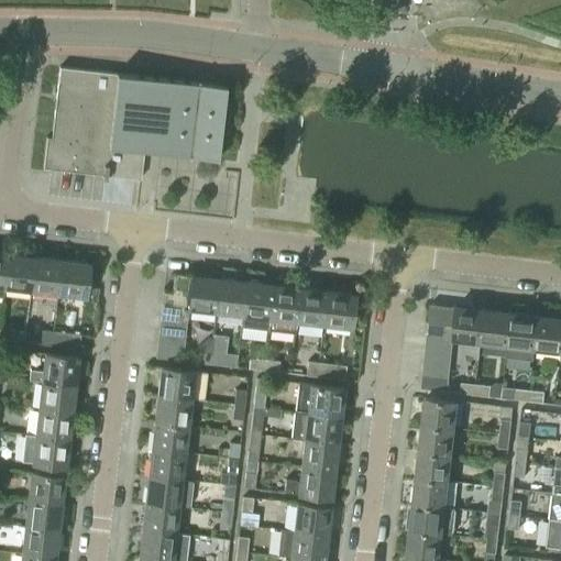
[(48,138),(45,168),(48,169),(105,175),(105,178),(109,179),(109,176),(141,180),(142,180),(145,152),(200,157),(201,158),(219,160),(220,160),(222,141),(228,86),(209,84),(202,84),(119,74),(110,73),(99,72),(62,67),(59,83),(58,99),(57,103),(55,131),(54,139),(48,138)]
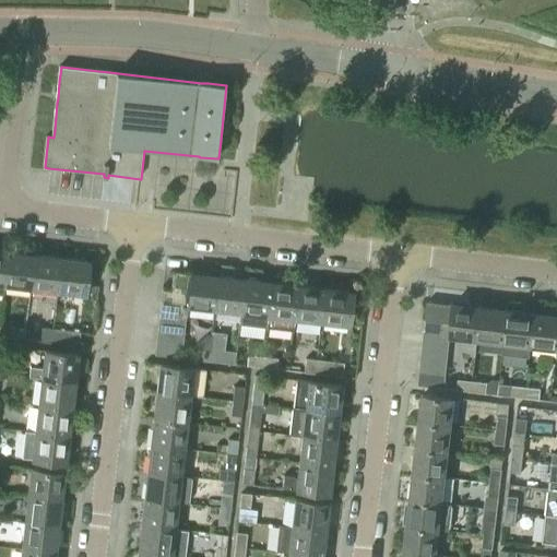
[(32,289),(36,257),(9,253),(4,286),(6,286),(32,289)]
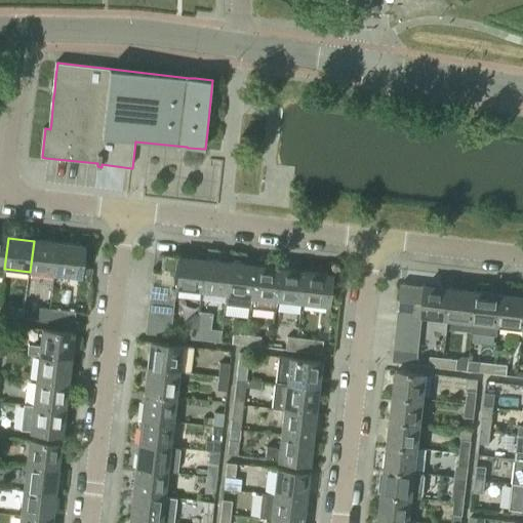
[(55,275),(58,244),(34,241),(30,272),(55,275)]
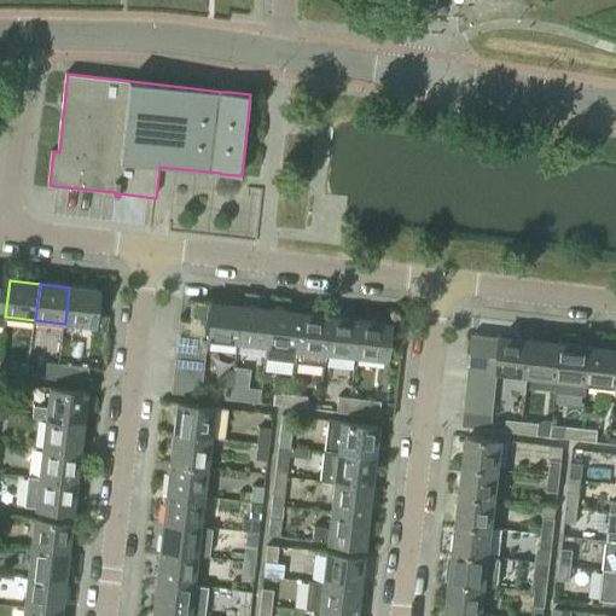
[(69,288),(65,324),(96,326),(99,291),(69,288)]
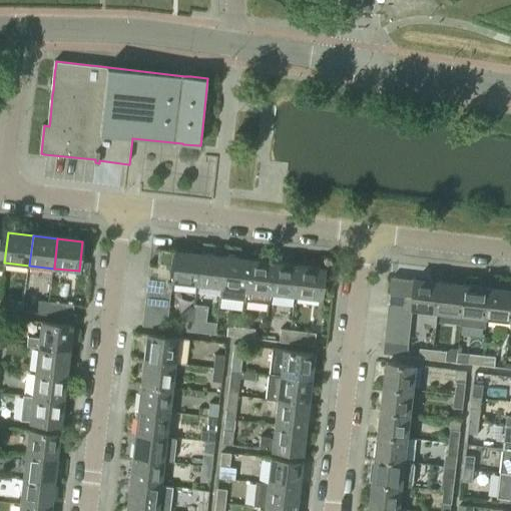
[(197,286),(200,256),(160,250),(158,268),(174,270),(172,282),(172,283),(197,286)]
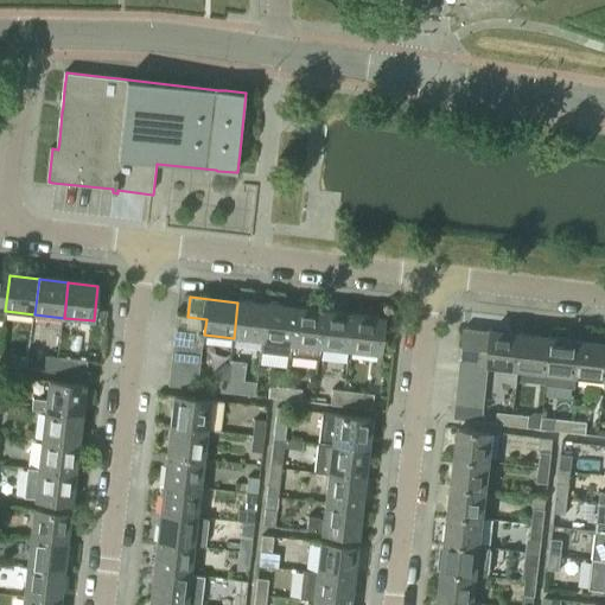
[(262,342),(267,305),(237,303),(234,338),(261,341),(262,342)]
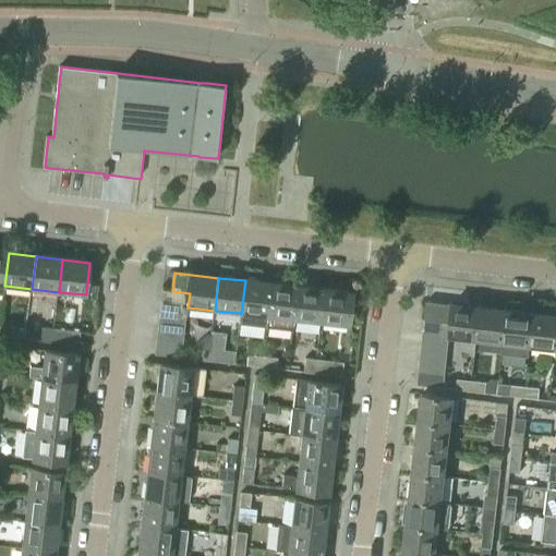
[(267,329),(272,283),(245,280),(241,314),(240,313),(238,326),(267,329)]
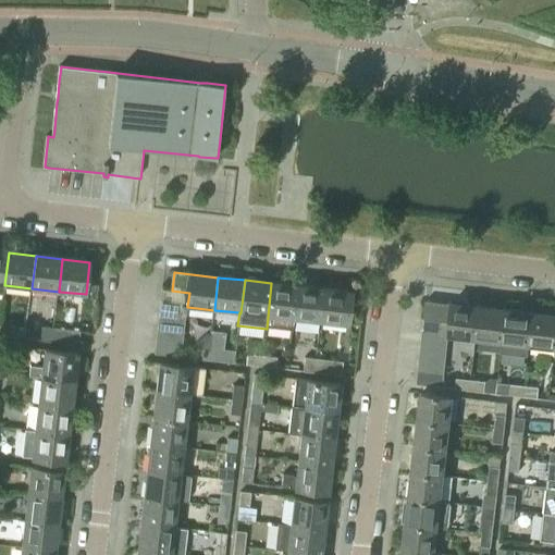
[(294,319),(298,286),(271,283),(267,329),(292,331),(294,319)]
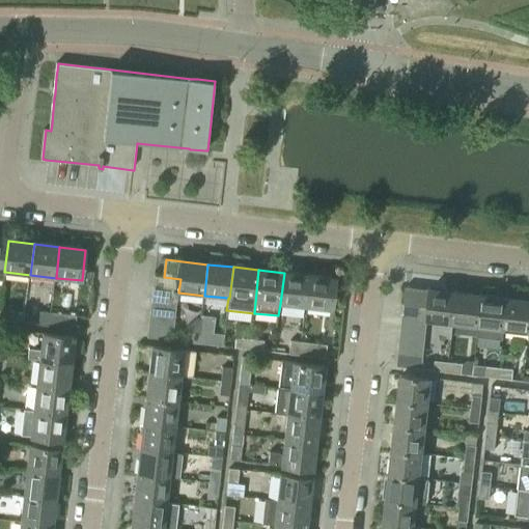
[(306,307),(309,276),(284,273),(280,304),(306,307)]
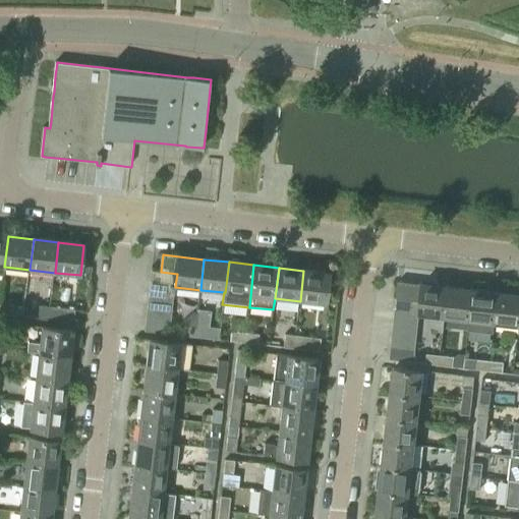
[(177,274),(161,272),(153,271),(151,283),(175,286),(177,274)]
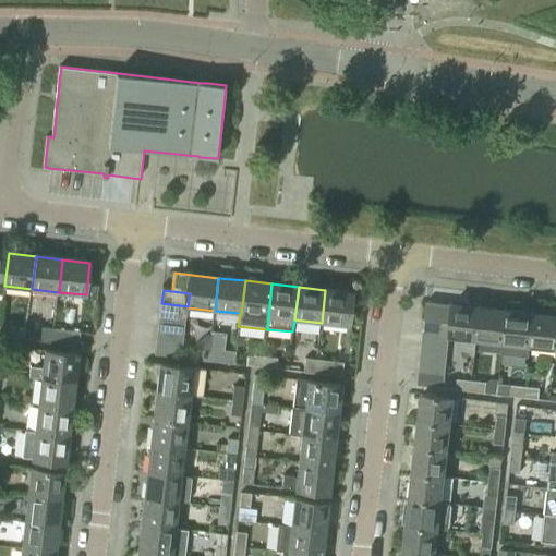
[(325,290),(322,323),(348,325),(352,293),(325,290)]
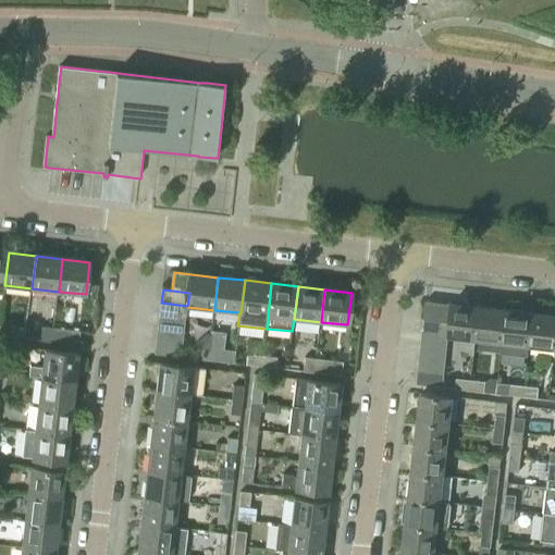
[(187,307),(187,306),(161,303),(160,316),(186,319),(187,307)]
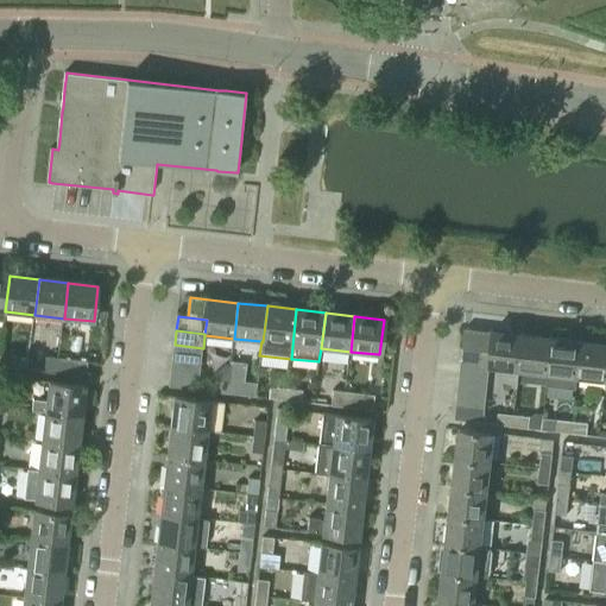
[(466,330),(465,347),(493,351),(494,334),(466,330)]
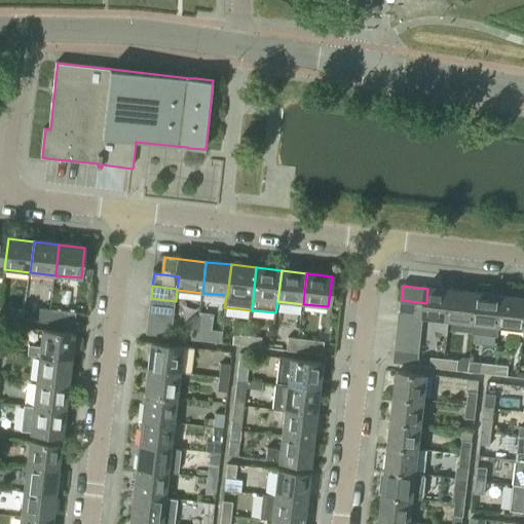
[(426,303),(424,319),(450,321),(453,290),(428,288),(427,289),(426,303)]
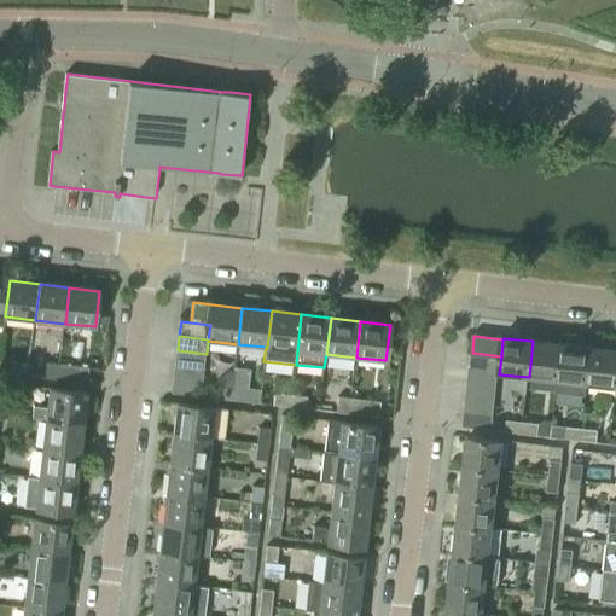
[(533,341),(529,377),(558,381),(563,344),(533,341)]
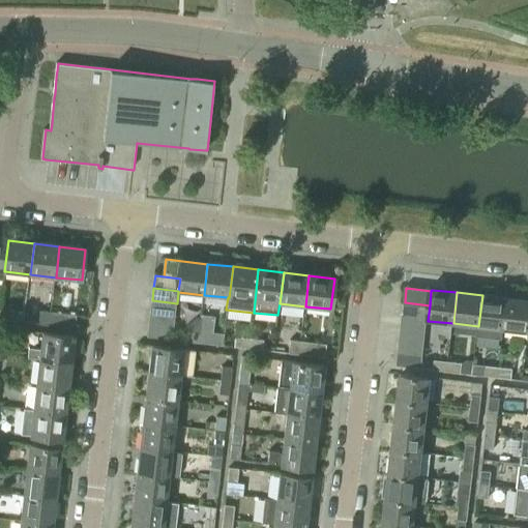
[(478,326),(477,336),(503,340),(504,329),(507,298),(482,295),(478,326)]
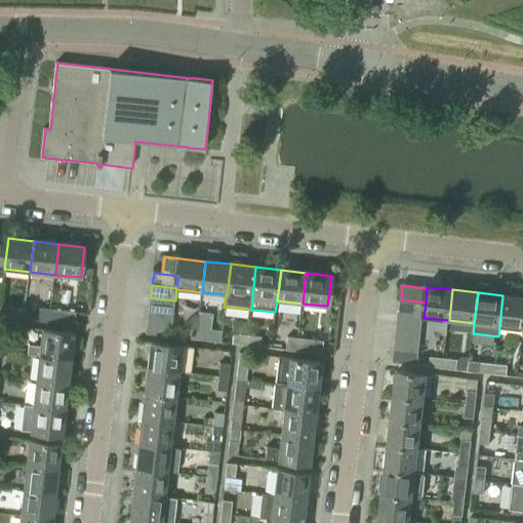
[(522,297),(503,295),(499,326),(522,329),(522,297)]
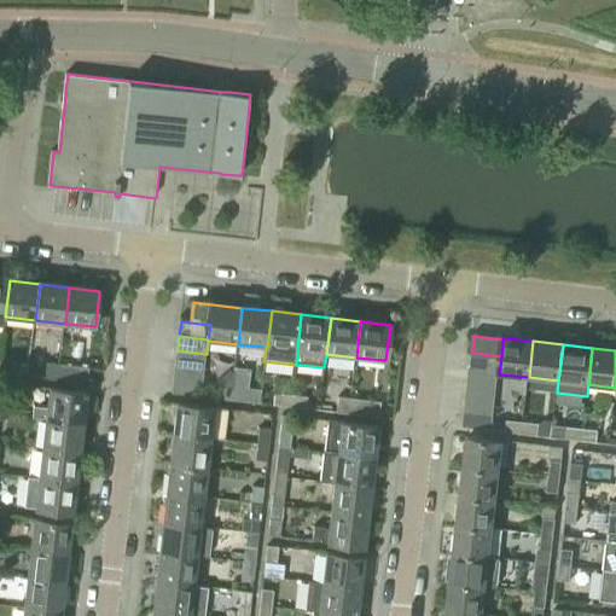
[(205,368),(207,354),(178,350),(176,365),(205,368)]
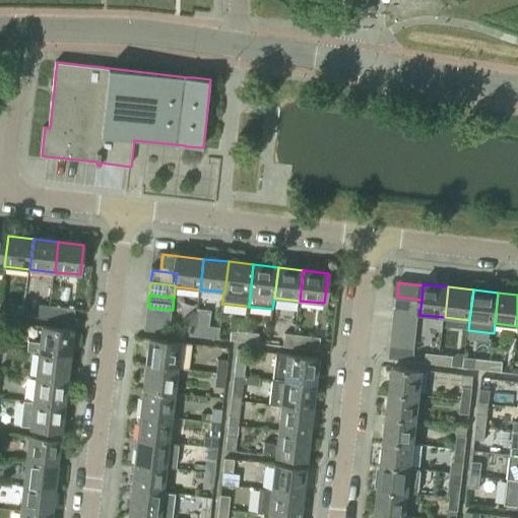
[(397,297),(395,312),(419,315),(422,300),(397,297)]
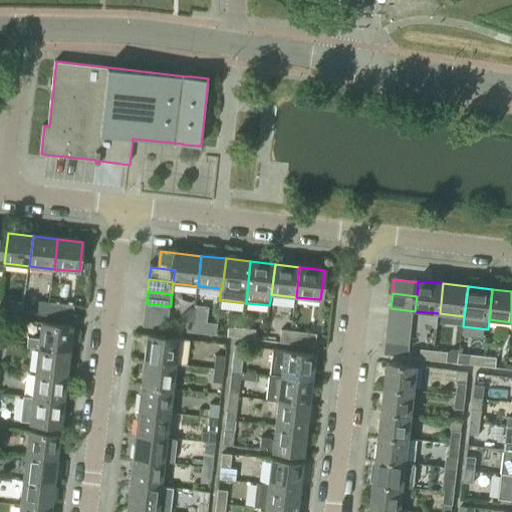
[(0,301),(0,311),(13,313),(14,303),(0,301)]
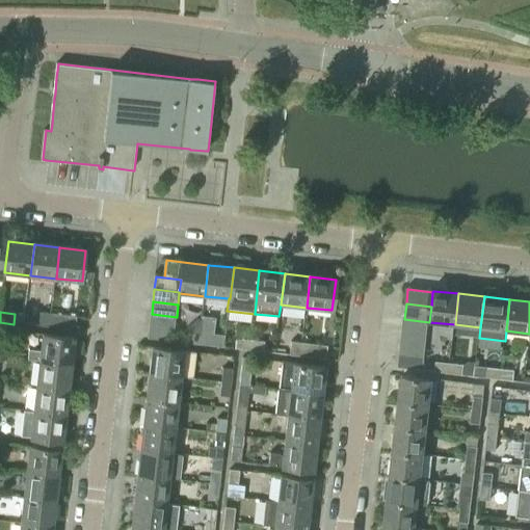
[(50,328),(52,314),(41,313),(40,326),(50,328)]
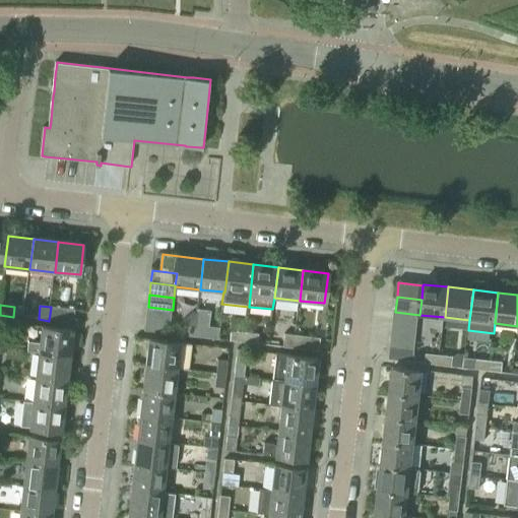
[(51,307),(49,321),(74,323),(75,310),(51,307)]
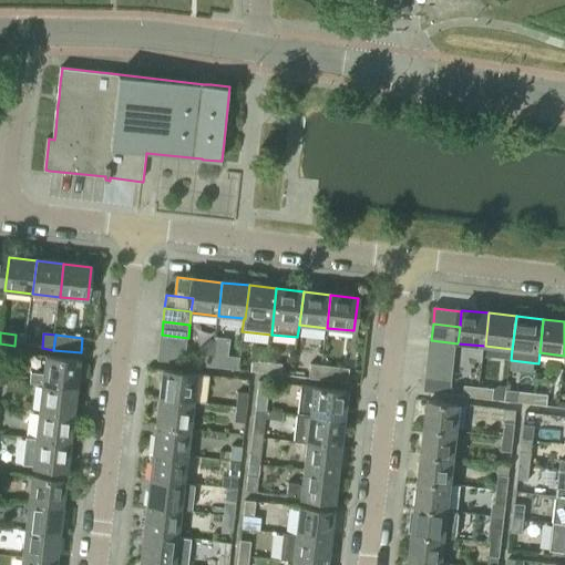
[(186,351),(188,338),(162,335),(160,348),(186,351)]
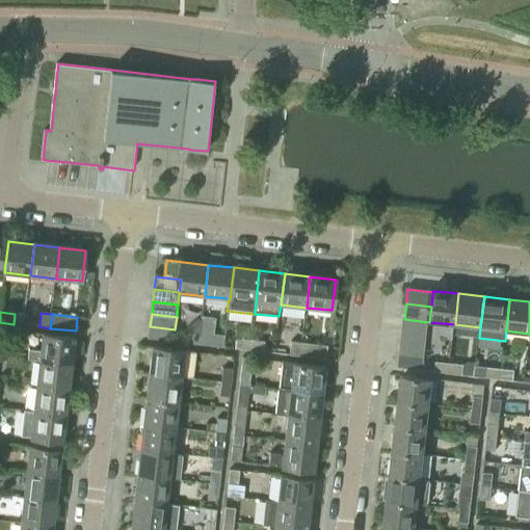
[(404,319),(403,332),(428,335),(429,322),(404,319)]
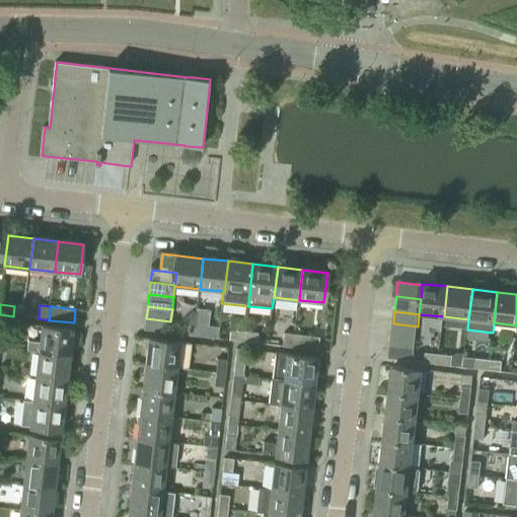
[(169,334),(170,321),(146,318),(145,330),(169,334)]
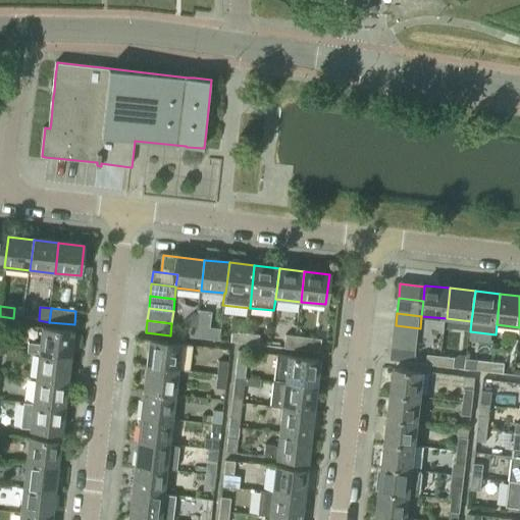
[(396,325),(394,338),(418,340),(420,328),(396,325)]
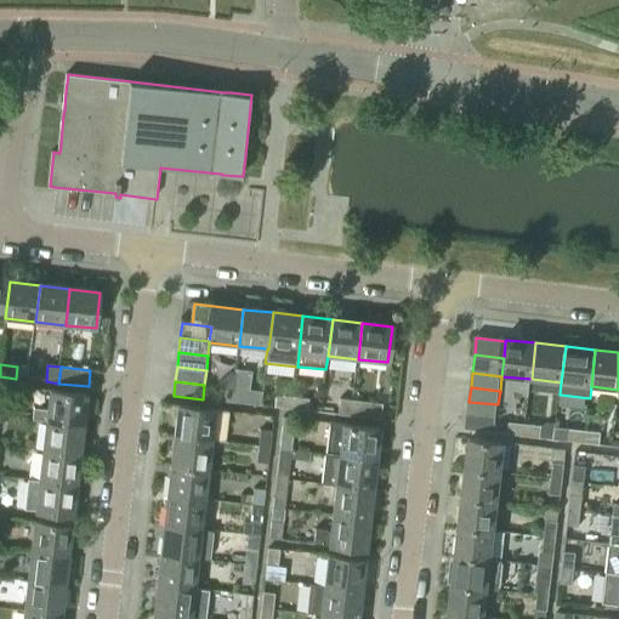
[(232,404),(233,392),(219,390),(216,402),(232,404)]
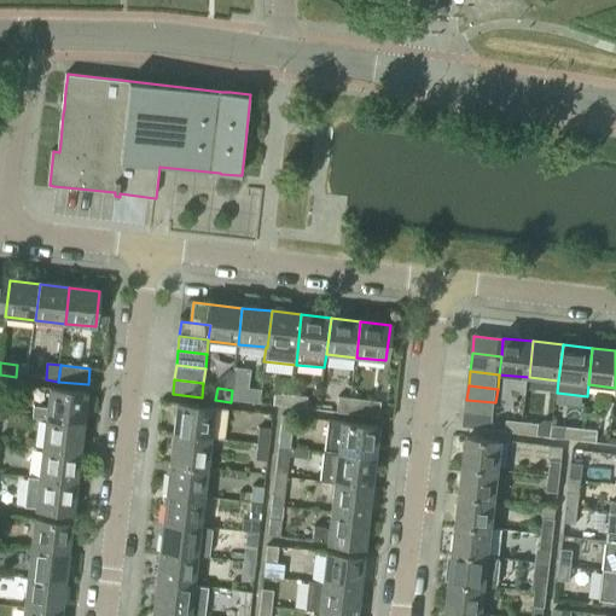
[(32,419),(46,420),(83,425),(86,395),(50,390),(48,410),(34,407),(32,419)]
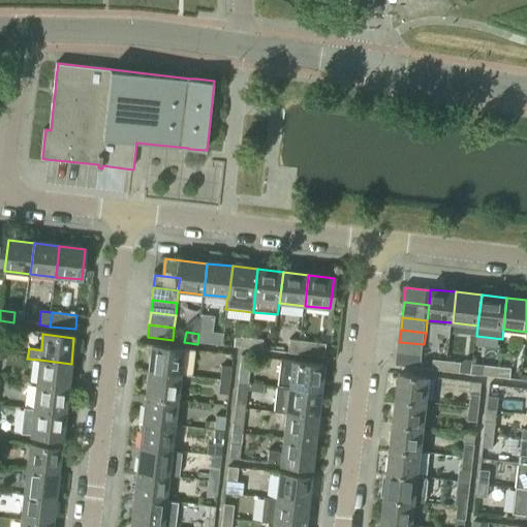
[(198,334),(197,344),(212,345),(213,335),(198,334)]
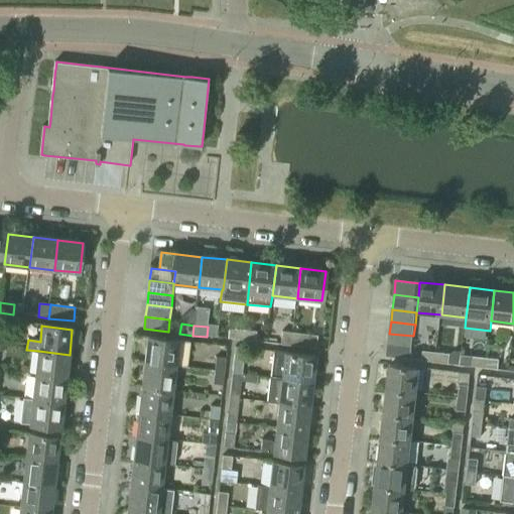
[(208,327),(207,337),(218,338),(219,329),(208,327)]
